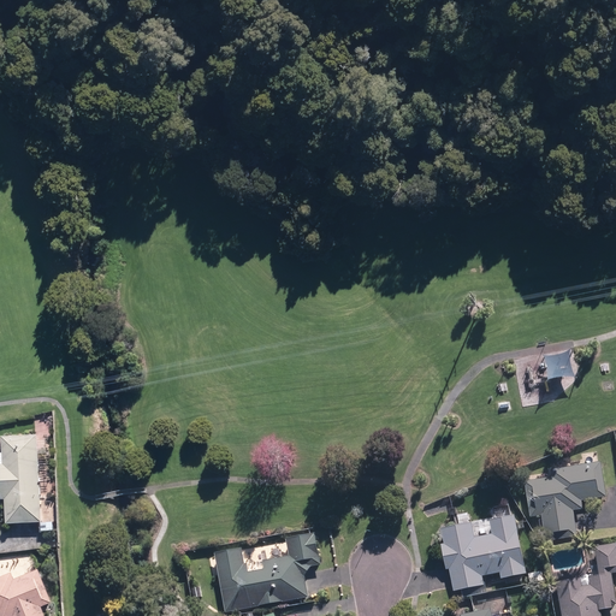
[(54,502),(42,502),(42,454),(47,454),(47,437),(1,437),(1,451),(0,451),(0,467),(3,467),(3,499),(5,499),(6,523),(41,523),(41,531),(54,531),(54,502)]
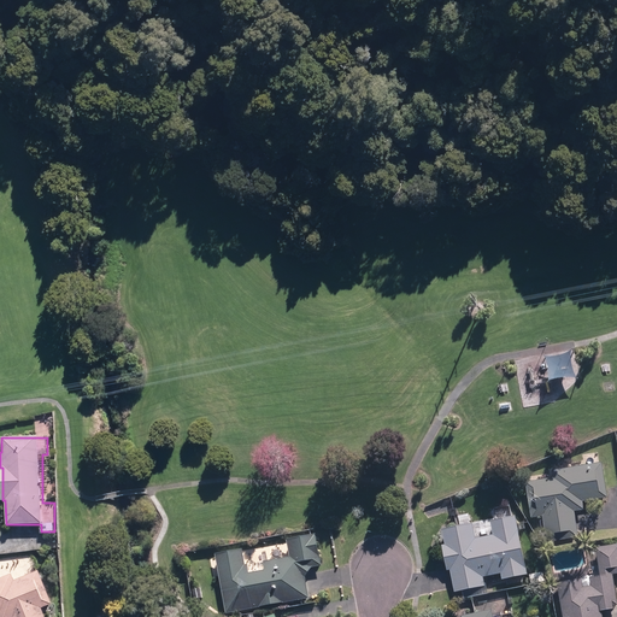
[(557,477),(526,482),(530,517),(541,516),(545,542),(579,538),(574,511),(583,510),(582,501),(609,498),(603,460),(556,468),(557,477)]
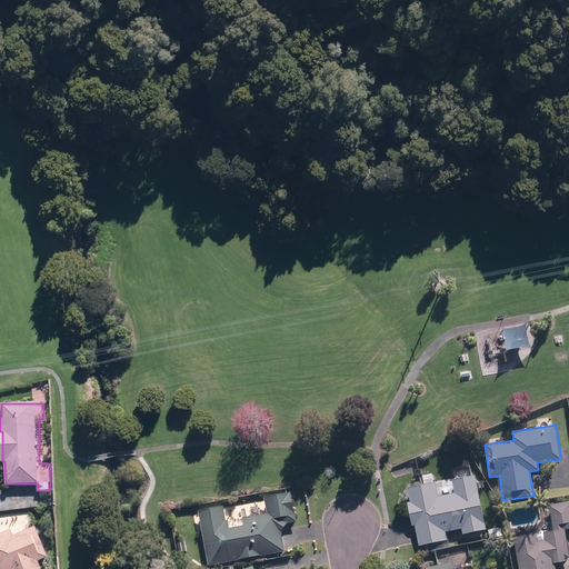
[(487,529),(476,473),(409,487),(412,501),(408,502),(412,526),(415,525),(419,545),(448,539),(446,531),(462,528),(463,533),(487,529)]
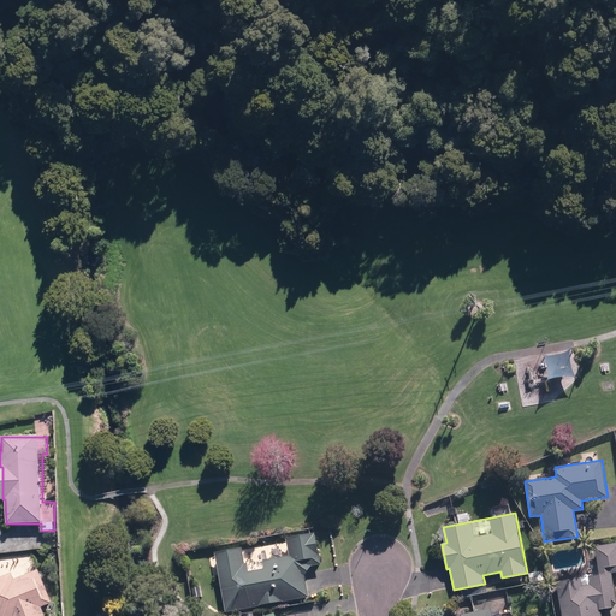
[(306,575),(313,566),(323,563),(317,532),(286,537),(289,554),(262,558),(265,568),(249,572),(244,548),(214,554),(225,612),(309,598),(306,575)]
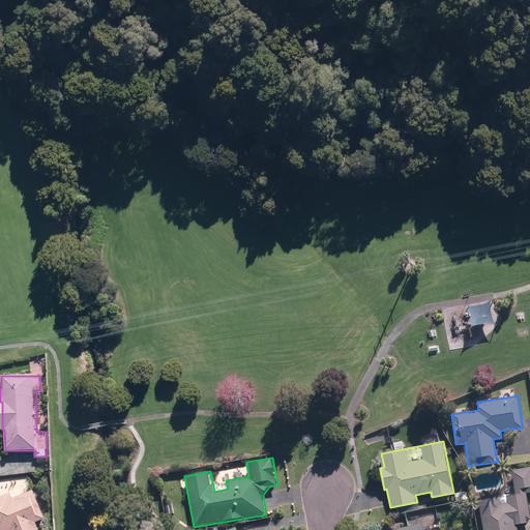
[(501,498),(478,501),(482,529),(517,529),(516,524),(529,522),(529,512),(527,494),(529,493),(529,466),(511,469),(514,488),(499,490),(501,498)]
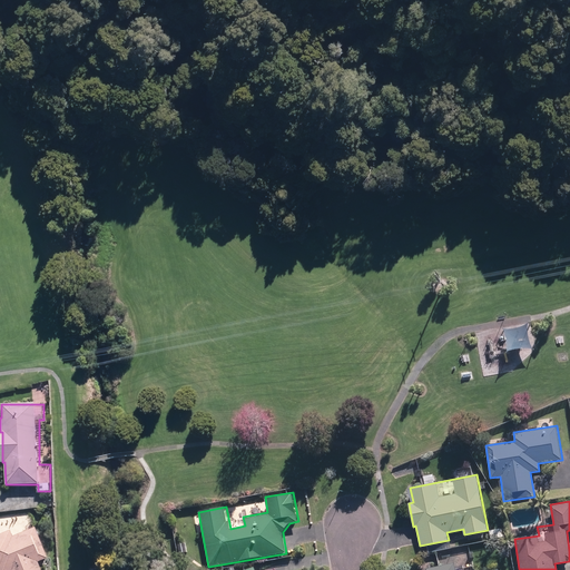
[(15,528),(0,533),(0,569),(42,569),(39,560),(48,557),(36,526),(17,533),(15,528)]
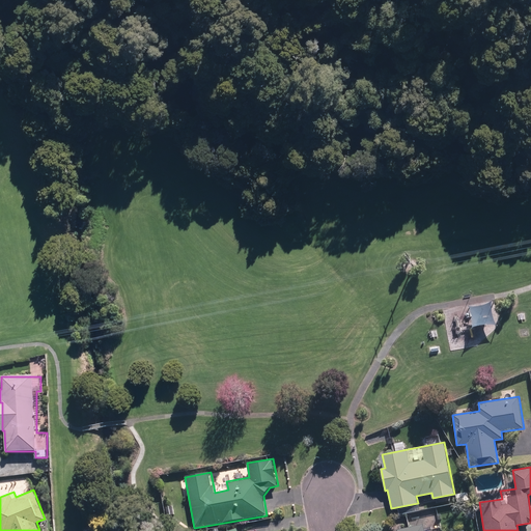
[(454,495),(455,504),(471,501),(469,492),(454,495)]
